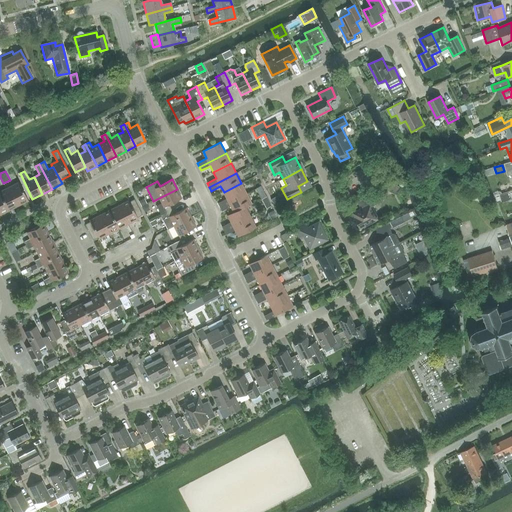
[(14,196),(19,206),(29,201),(19,182),(9,187),(14,196)]
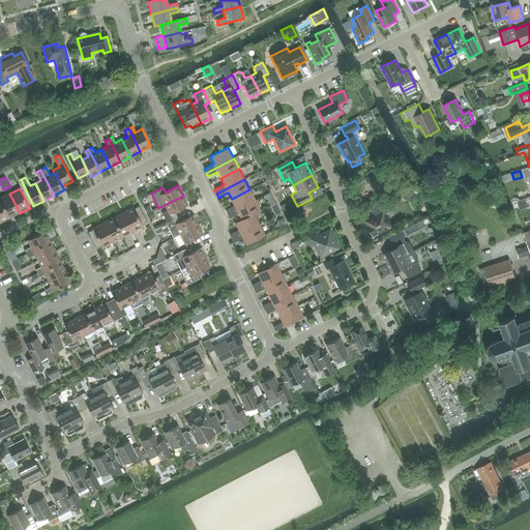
[(228,214),(256,200),(249,189),(232,199),(235,206),(226,210),(228,214)]
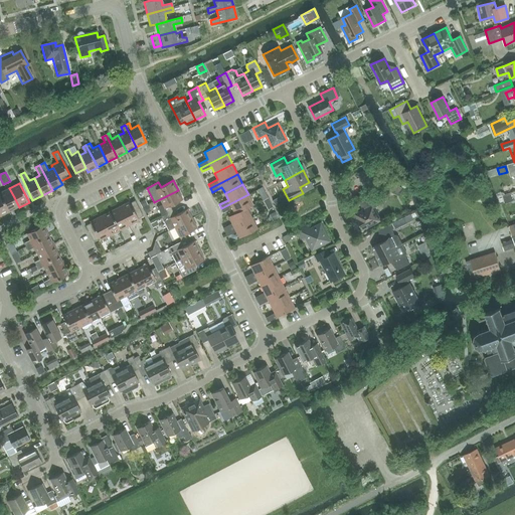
[(19,207),(14,197),(9,188),(0,192),(0,194),(4,202),(9,212),(19,207)]
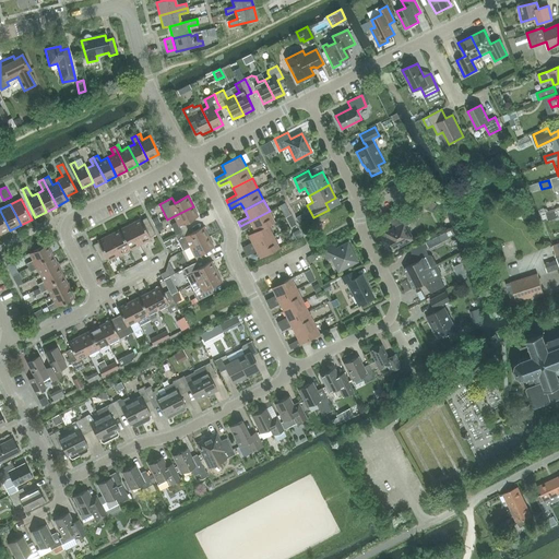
[(176,235),(188,228),(185,224),(199,216),(193,206),(174,216),(177,222),(174,224),(171,226),(176,235)]
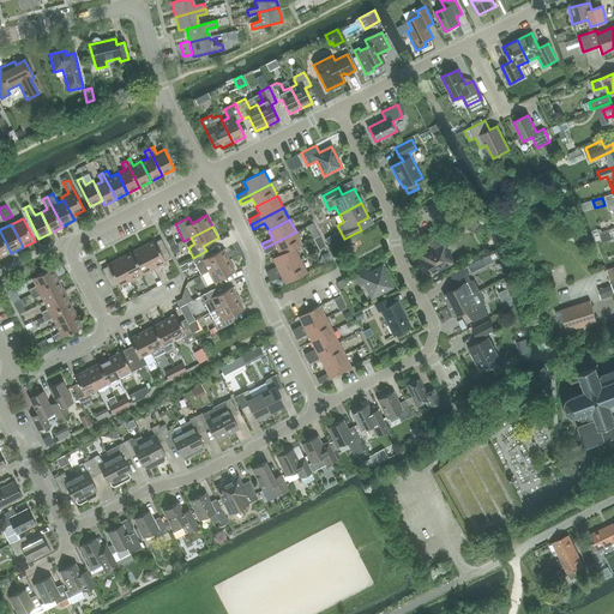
[(0,258),(11,253),(5,241),(0,232),(0,258)]
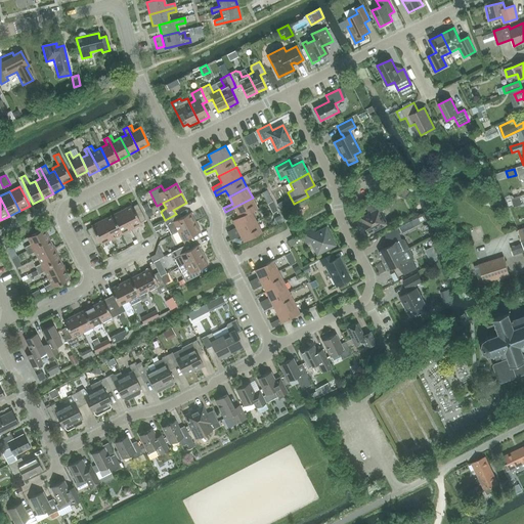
[(251,212),(252,212),(258,209),(253,198),(225,212),(227,216),(236,212),(239,217),(239,218),(251,212)]
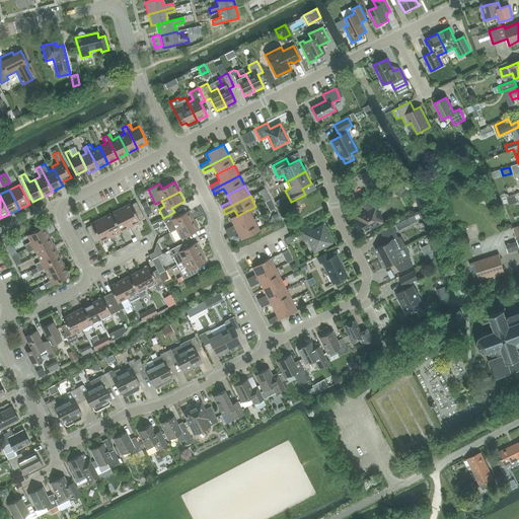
[(377,210),(383,206),(378,197),(363,205),(367,212),(359,216),(361,221),(366,231),(384,222),(377,210)]
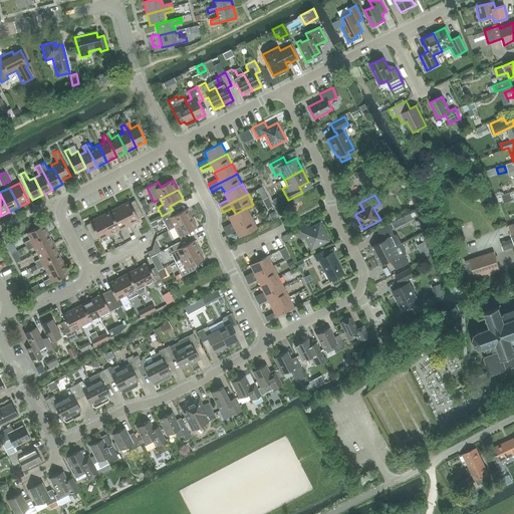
[(119,206),(130,225),(139,220),(139,218),(144,216),(136,200),(131,203),(130,201),(119,206)]
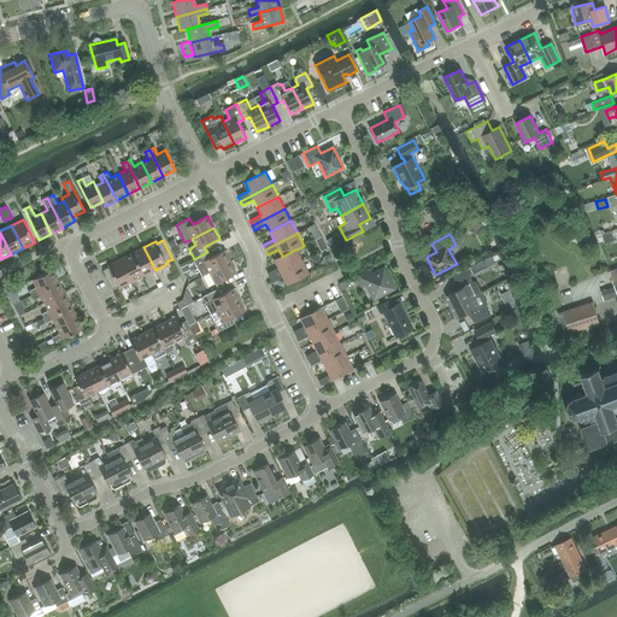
[(144,276),(156,270),(144,247),(131,253),(137,265),(144,276)]
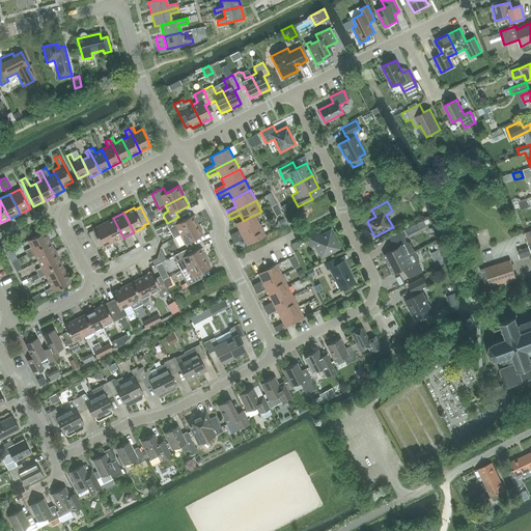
[(180,234),(198,225),(194,215),(180,222),(178,217),(167,223),(174,238),(180,234)]
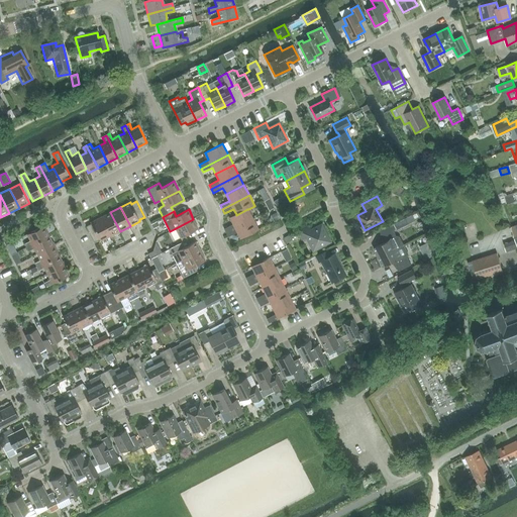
[(253,219),(248,209),(247,209),(236,215),(236,214),(229,217),(233,224),(224,229),(226,233),(253,219)]
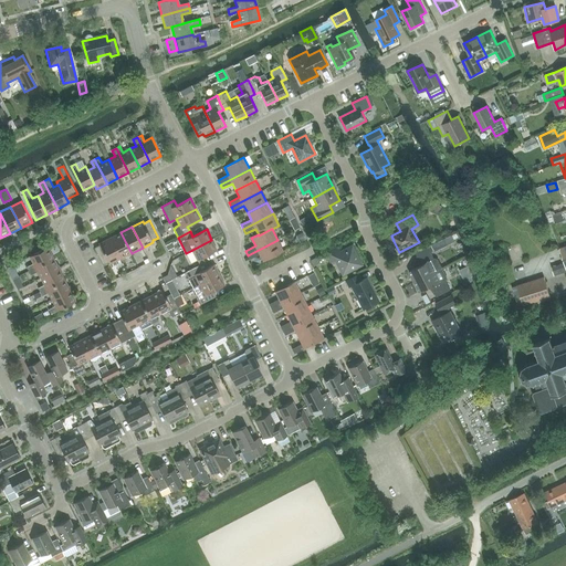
[(132,253),(126,243),(121,232),(109,238),(121,259),(132,253)]
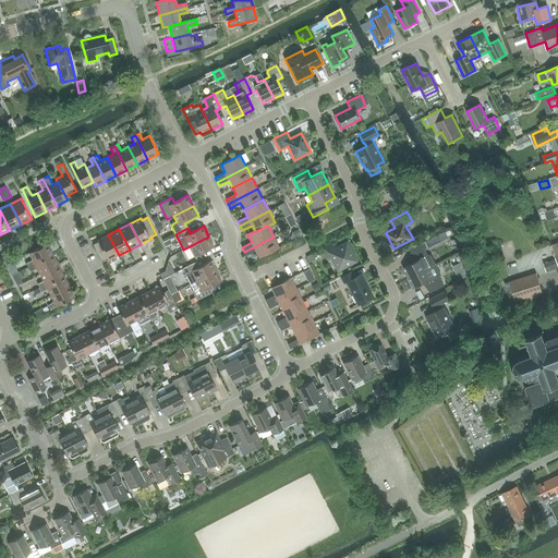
[(439,235),(437,237),(440,242),(448,239),(447,237),(446,232),(439,235)]
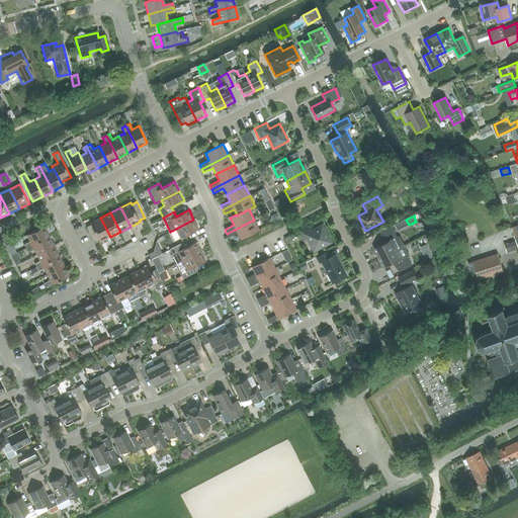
[(100,242),(110,237),(100,218),(91,223),(91,225),(86,227),(94,243),(99,240),(100,242)]
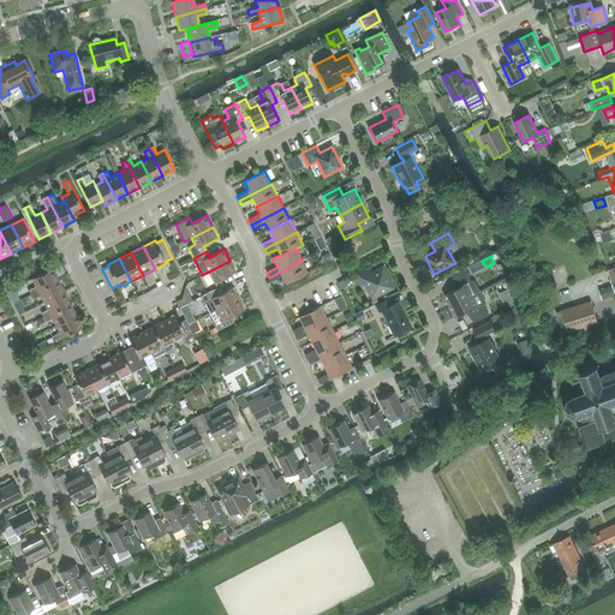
[(230,261),(209,272),(218,288),(224,285),(221,280),(236,272),(230,261)]
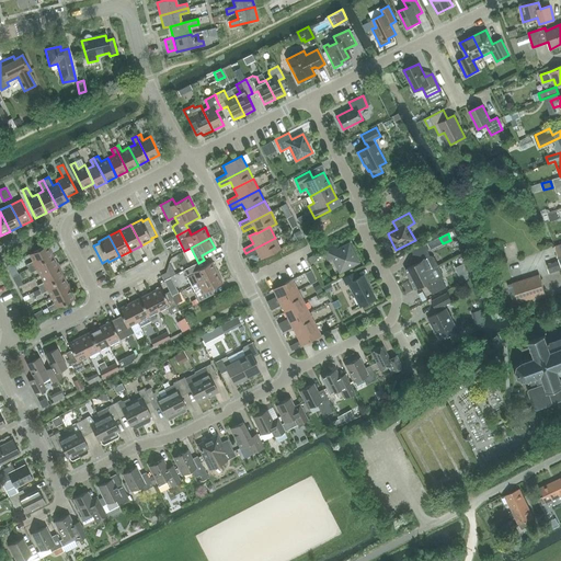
[(275,238),(245,253),(248,258),(258,252),(261,260),(281,249),(275,238)]
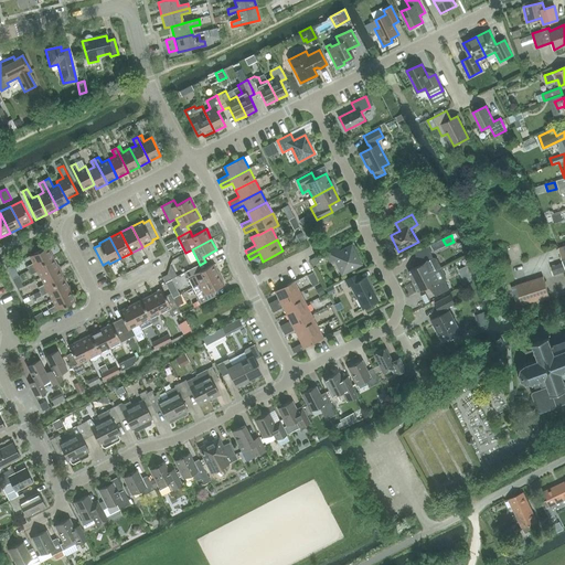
[(414,281),(441,267),(437,259),(434,258),(430,252),(433,251),(429,245),(415,253),(417,266),(408,272),(414,281)]
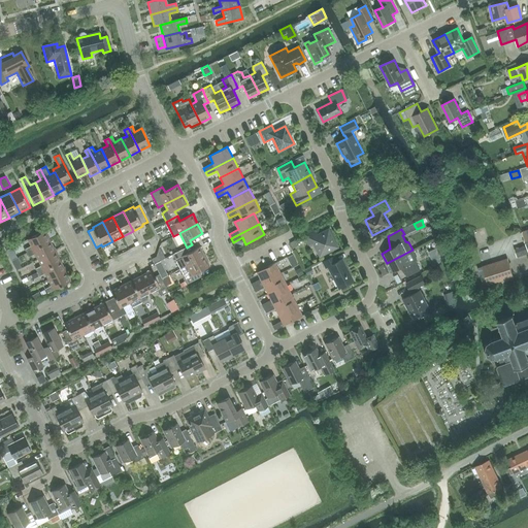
[(28,253),(51,241),(45,231),(28,239),(31,245),(26,249),(28,253)]
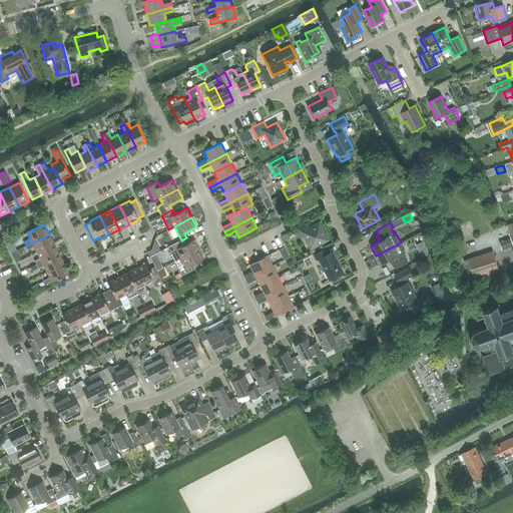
[(311,247),(327,239),(319,224),(309,229),(307,224),(296,229),(300,238),(305,235),(311,247)]
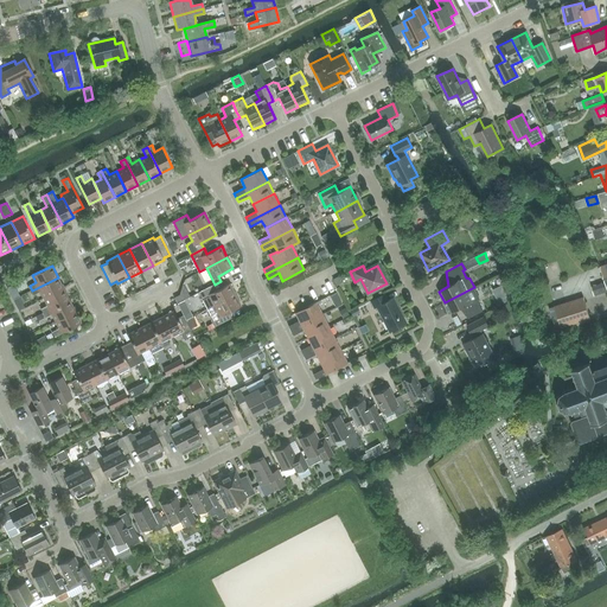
[(44,299),(64,288),(58,278),(32,291),(33,295),(40,292),(44,299)]
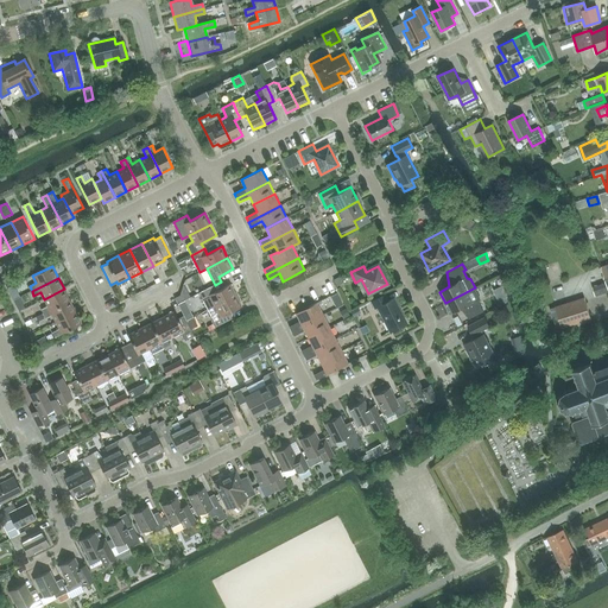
[(208,310),(236,296),(230,284),(215,292),(213,286),(198,293),(208,310)]
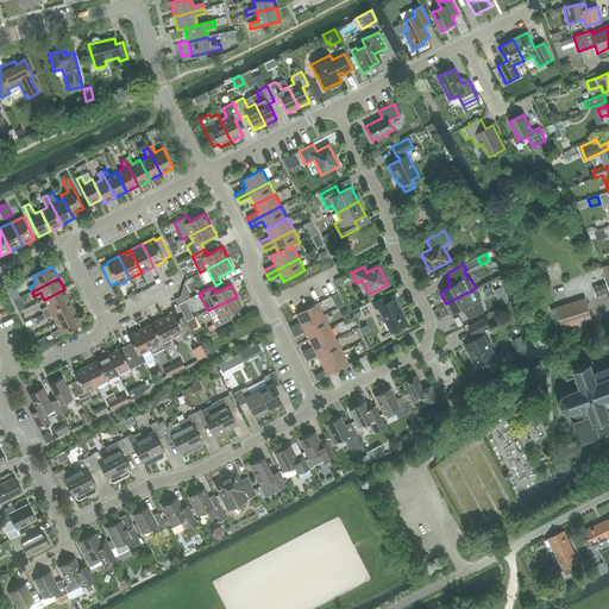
[(13,301),(13,300),(19,297),(14,287),(8,289),(7,289),(13,301)]
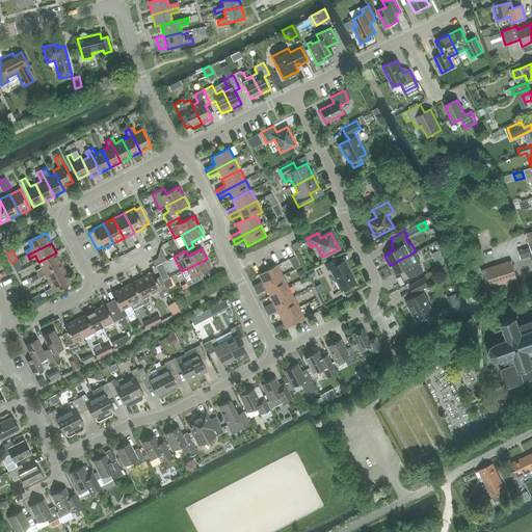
[(441,250),(431,255),(439,267),(445,264),(441,250)]
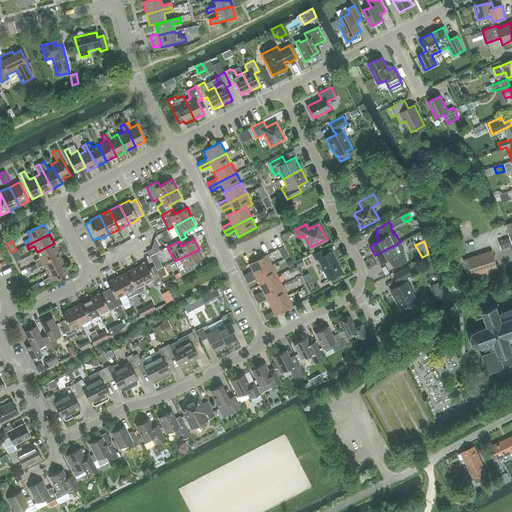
[(400,242),(375,255),(380,264),(388,260),(390,262),(395,269),(407,262),(403,255),(405,253),(400,242)]
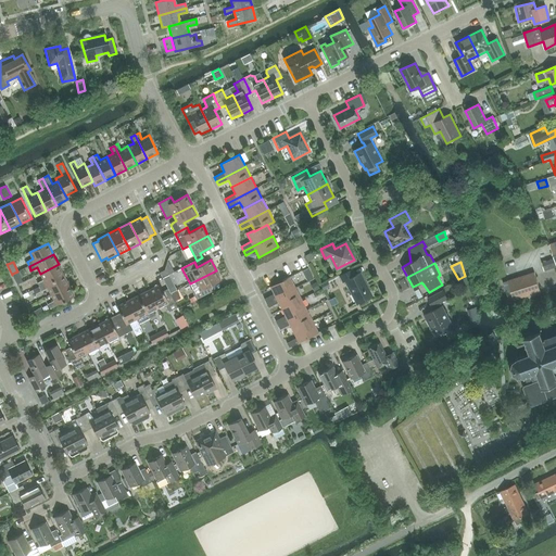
[(39,287),(64,275),(59,264),(40,274),(43,280),(38,283),(39,287)]
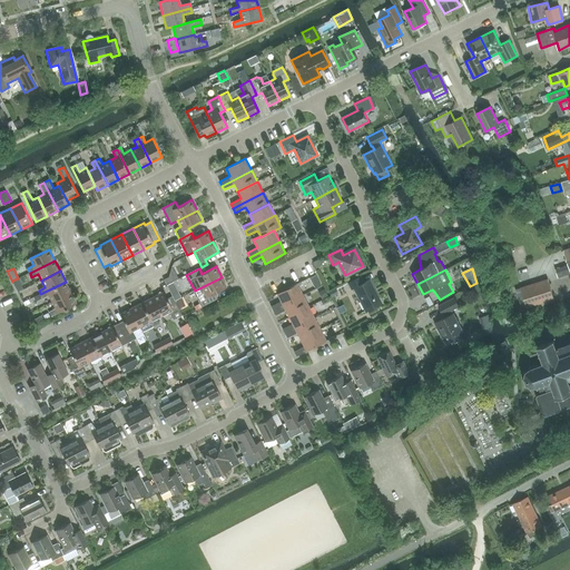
[(365,312),(382,303),(370,279),(363,283),(361,276),(349,283),(352,290),(354,288),(365,312)]
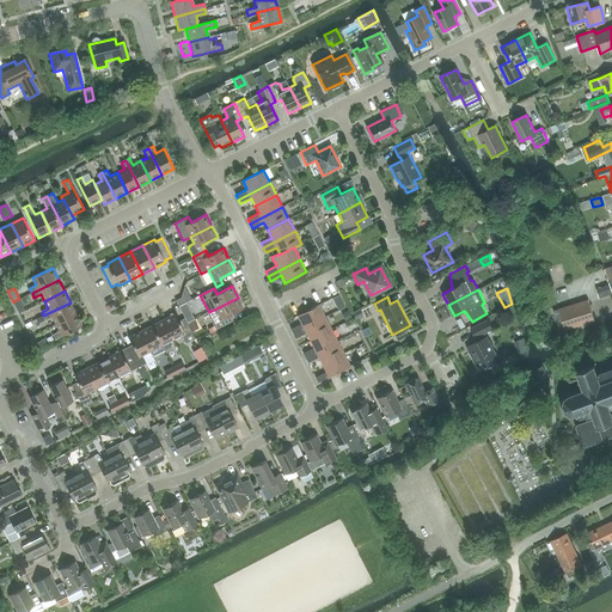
[(238,298),(209,312),(212,318),(210,319),(215,330),(231,322),(228,316),(244,308),(238,298)]
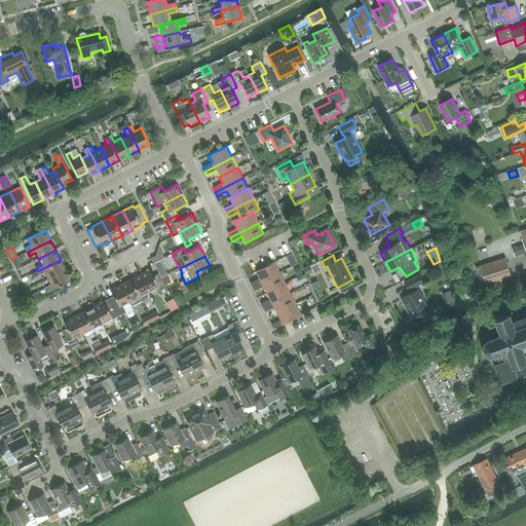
[(505,257),(488,263),(480,265),(486,284),(512,275),(505,257)]
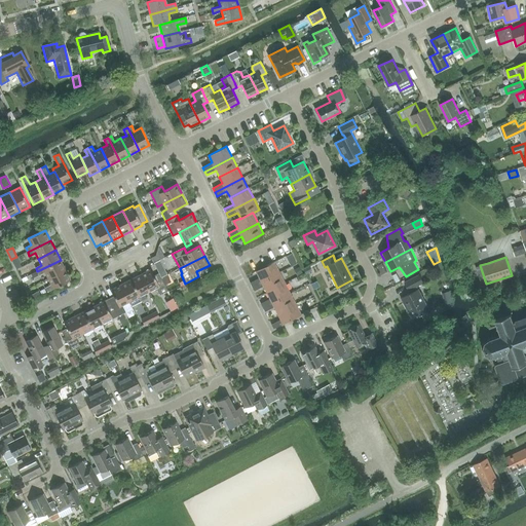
[(48,278),(66,269),(61,260),(37,271),(39,275),(45,272),(48,278)]
